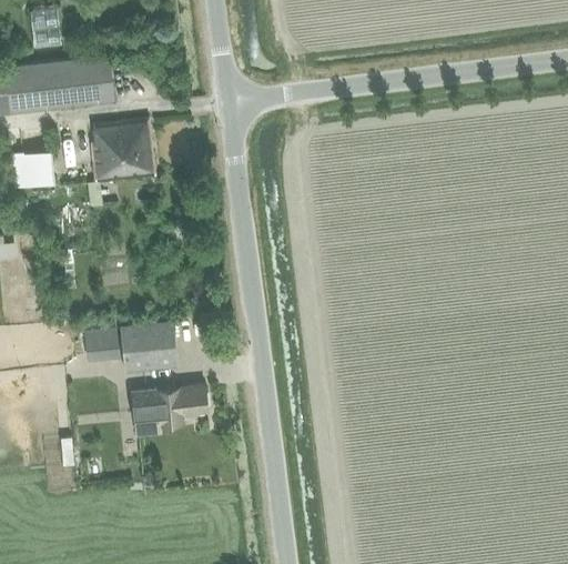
[(30,18),(33,51),(58,49),(54,14),(30,18)]
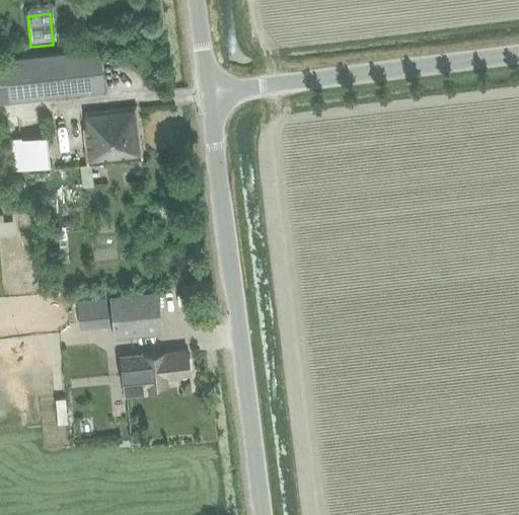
[(4,63),(9,106),(104,94),(99,52),(4,63)]
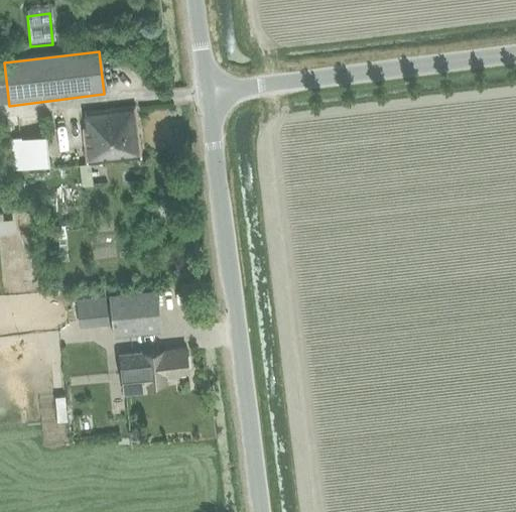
[(86,116),(87,130),(84,131),(88,168),(141,162),(136,110),(86,116)]
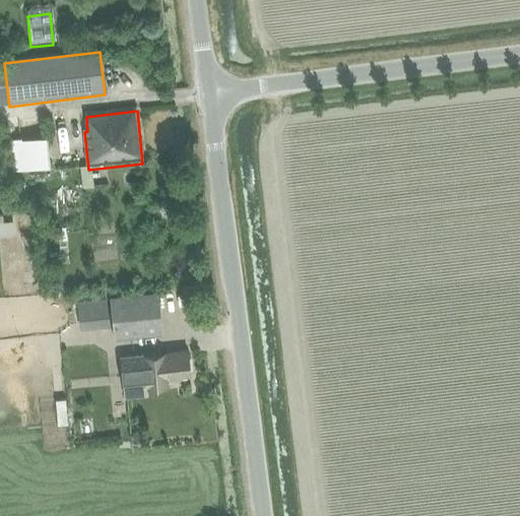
[(21,140),(9,142),(12,173),(51,169),(48,139),(22,142),(21,140)]
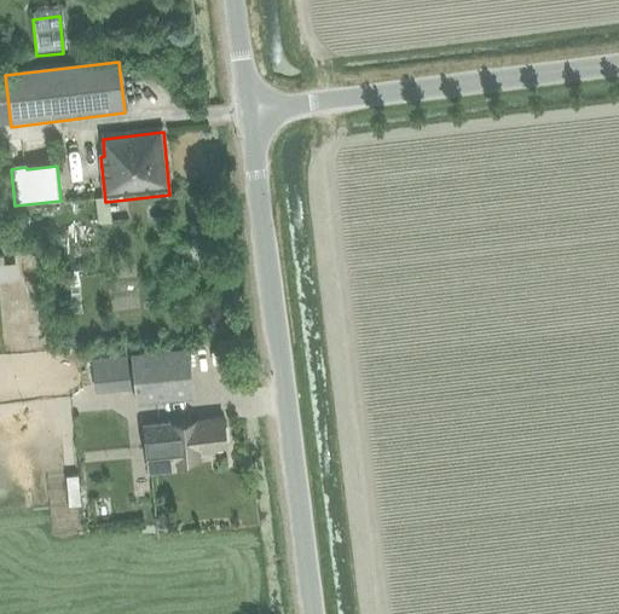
[(189,349),(131,355),(136,406),(194,400),(189,349)]
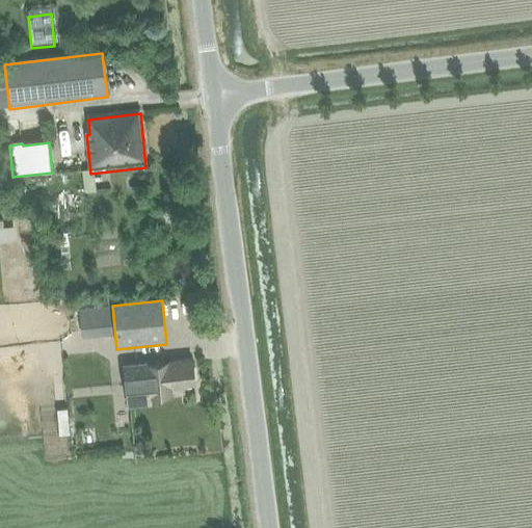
[(82,336),(111,333),(109,310),(79,313),(82,336)]
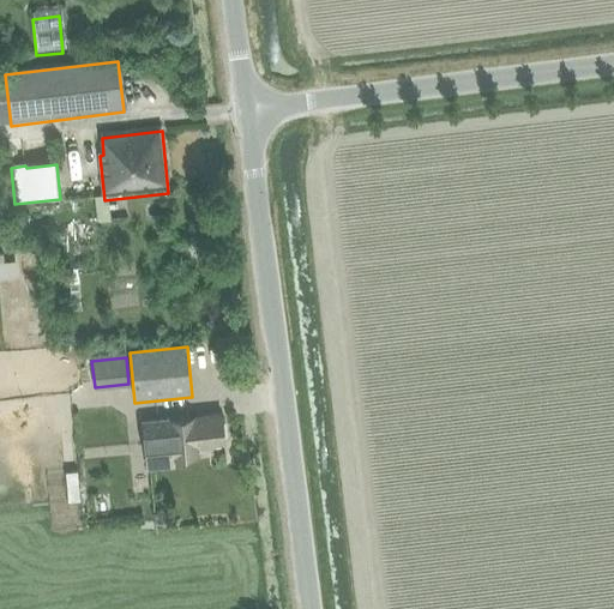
[(146,426),(142,426),(146,472),(173,470),(173,460),(199,458),(198,450),(224,447),(222,417),(146,426)]
